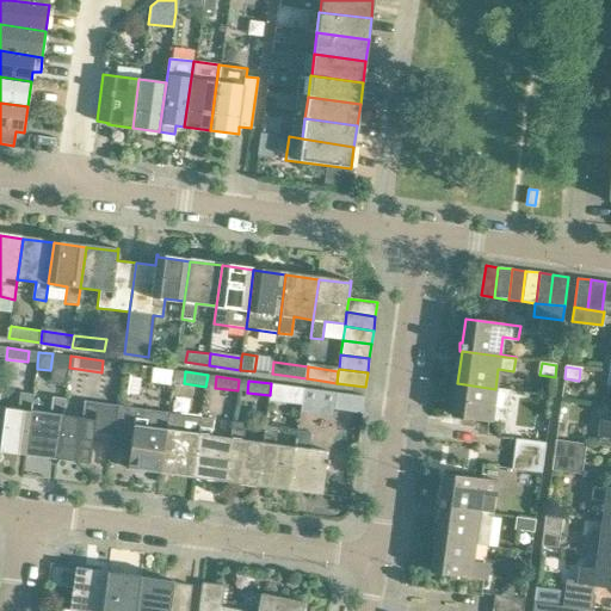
[(457,383),(452,415),(501,423),(507,423),(508,408),(493,406),(495,389),(457,383)]
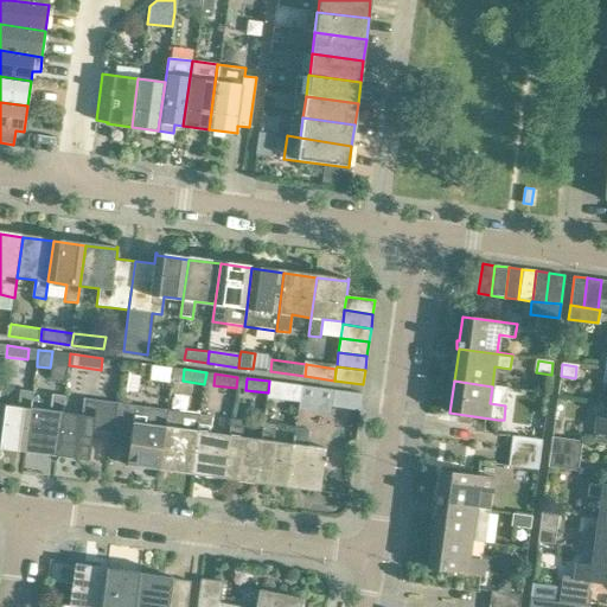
[(281,383),(280,395),(301,397),(302,385),(281,383)]
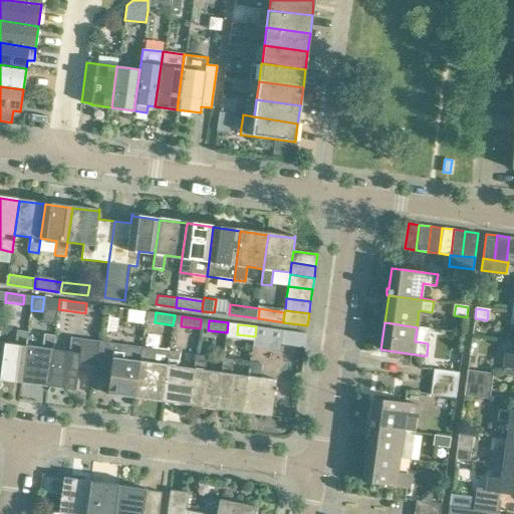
[(280,350),(283,330),(256,326),(255,336),(254,346),(280,350)]
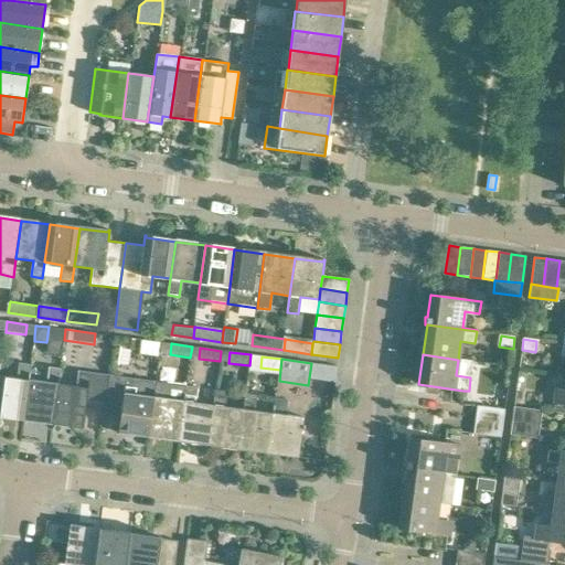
[(17,377),(0,375),(0,414),(23,417),(29,380),(31,364),(19,362),(17,377)]
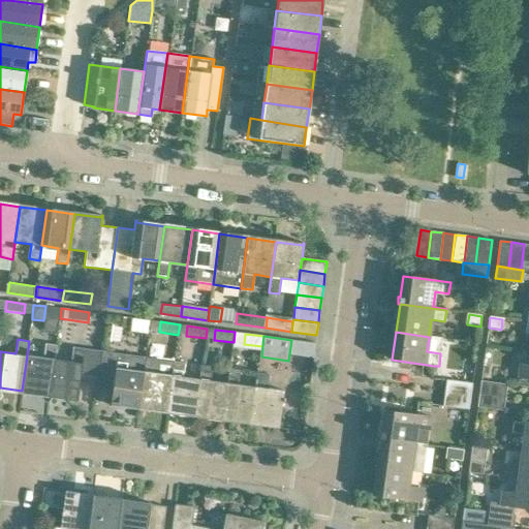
[(50,395),(55,359),(56,345),(44,343),(42,358),(27,355),(22,391),(50,395)]
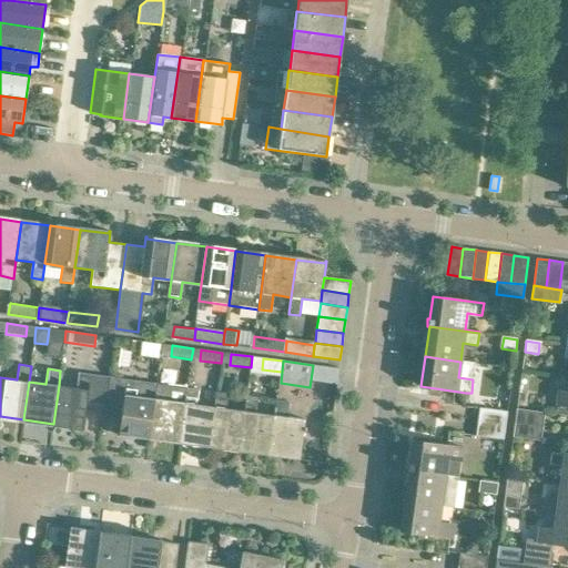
[(77,388),(59,385),(53,424),(82,428),(82,430),(83,430),(87,403),(104,405),(109,377),(78,373),(77,388)]
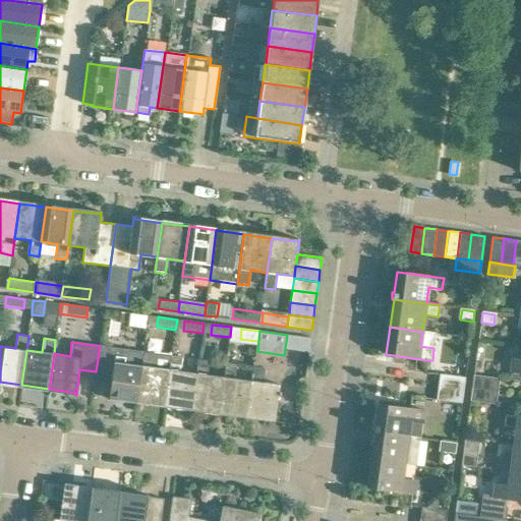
[(136,401),(141,365),(143,352),(127,349),(100,346),(96,371),(112,374),(109,399),(110,399),(110,397),(136,401)]
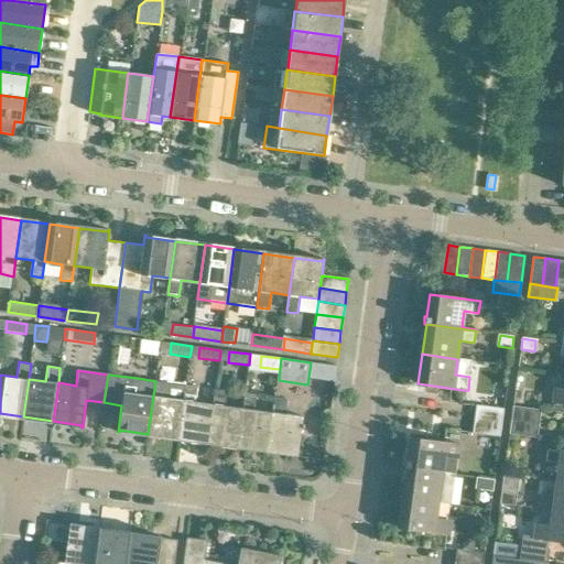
[(180,438),(184,401),(186,386),(155,381),(153,396),(148,434),(180,438)]
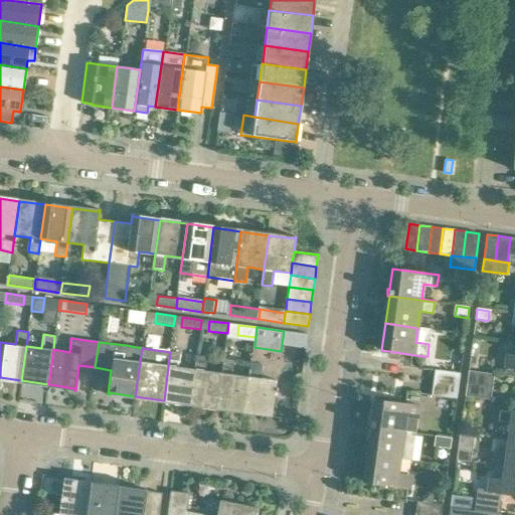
[(164,400),(190,403),(195,369),(177,367),(179,353),(170,352),(168,366),(164,400)]
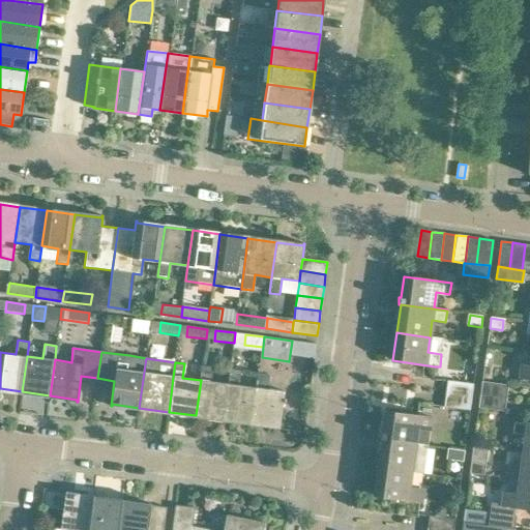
[(529,363),(522,363),(521,363),(519,386),(529,387),(529,363)]
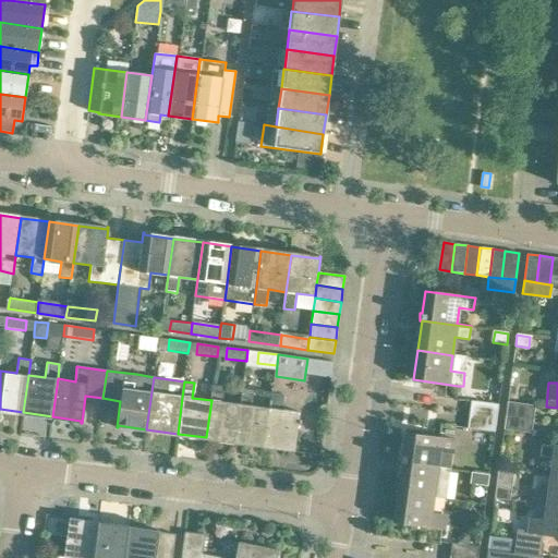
[(213,386),(211,400),(206,437),(235,441),(240,404),(221,401),(223,387),(213,386)]
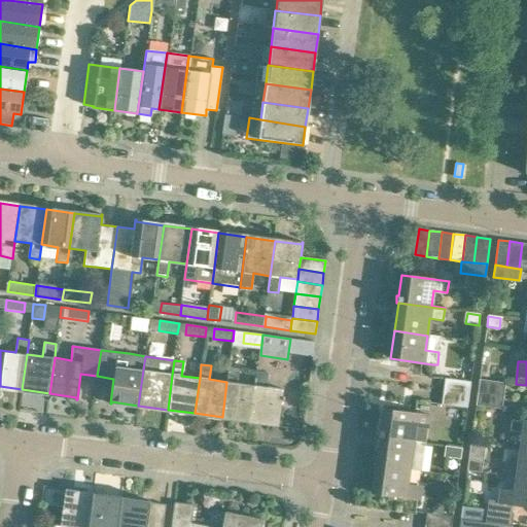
[(222,417),(250,421),(255,385),(258,372),(255,371),(253,385),(238,383),(240,369),(229,367),(226,382),(222,417)]
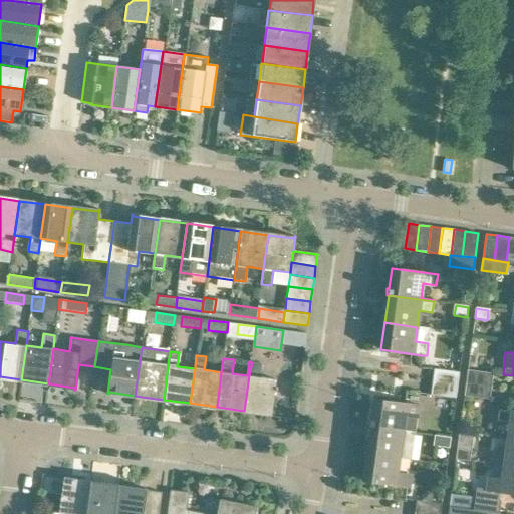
[(258,377),(260,363),(252,362),(249,375),(244,411),(270,414),(270,416),(271,417),(274,390),(277,390),(277,387),(275,387),(276,379),(258,377)]
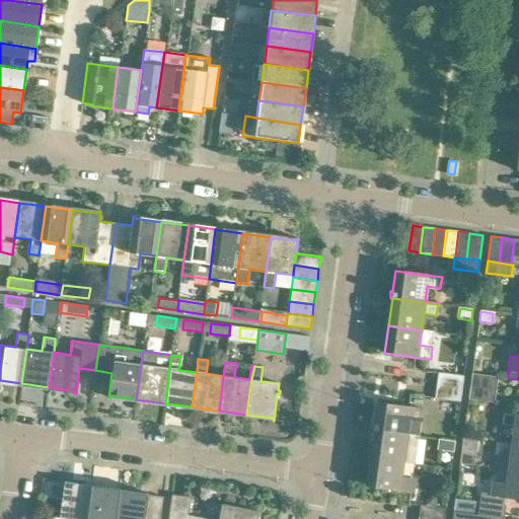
[(461,390),(463,377),(437,373),(436,386),(461,390)]
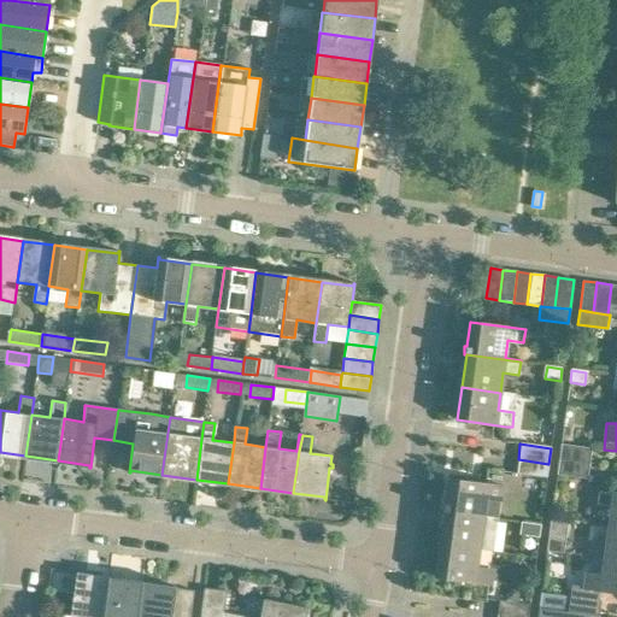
[(589,465),(592,450),(560,446),(559,462),(589,465)]
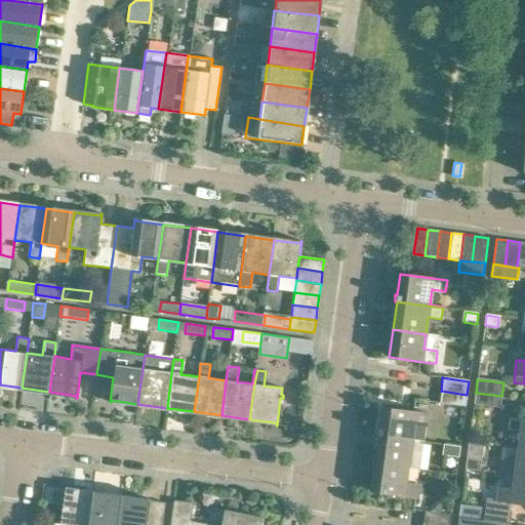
[(441,391),(439,404),(466,407),(467,395),(441,391)]
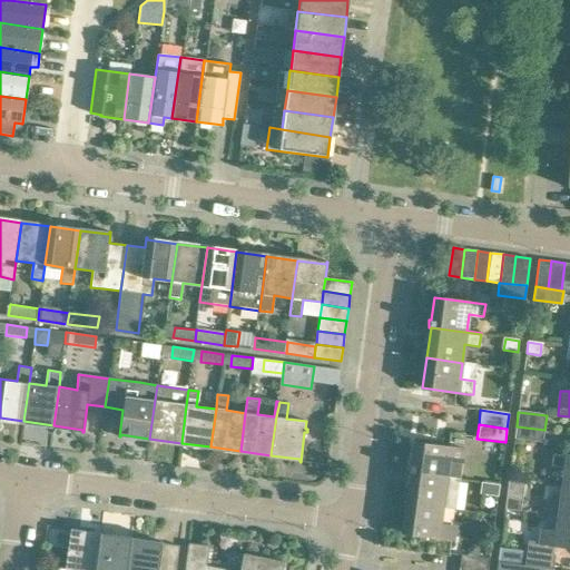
[(517,426),(514,440),(543,444),(544,430),(517,426)]
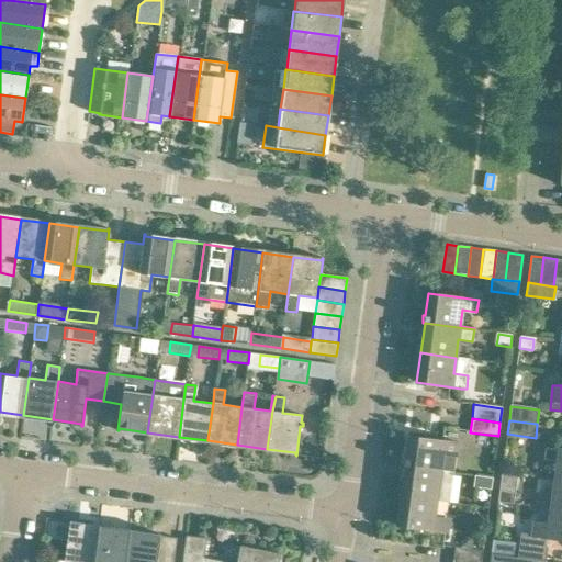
[(404,468),(454,474),(454,472),(458,444),(440,440),(408,436),(406,459),(404,459),(403,465),(405,465),(404,468)]
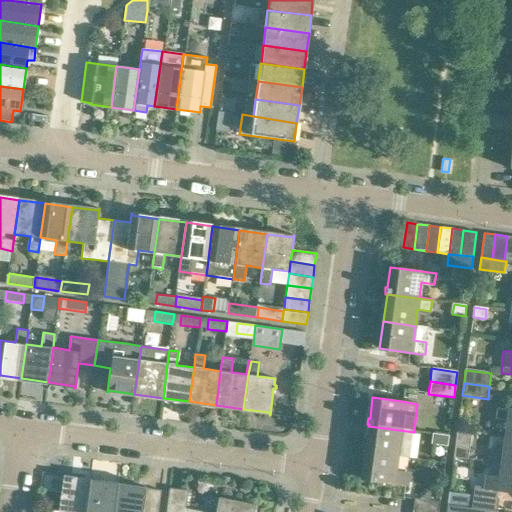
[(508,418),(505,436),(511,436),(511,409),(496,407),(495,417),(508,418)]
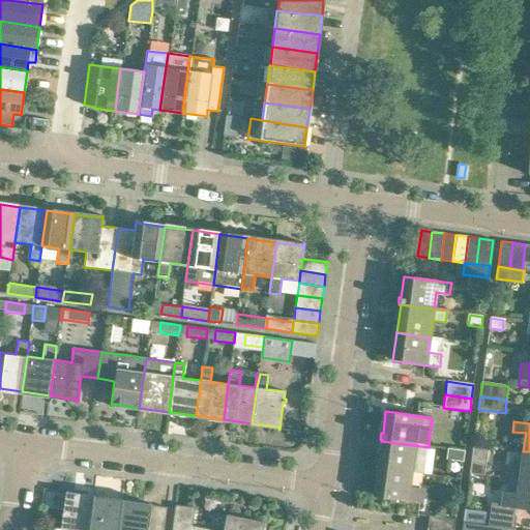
[(424,474),(427,457),(429,447),(381,441),(378,468),(411,472),(424,474)]
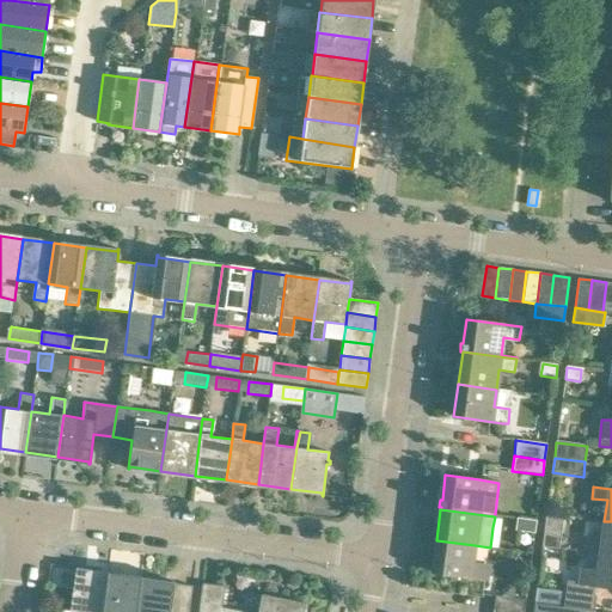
[(534,533),(536,521),(516,519),(515,531),(534,533)]
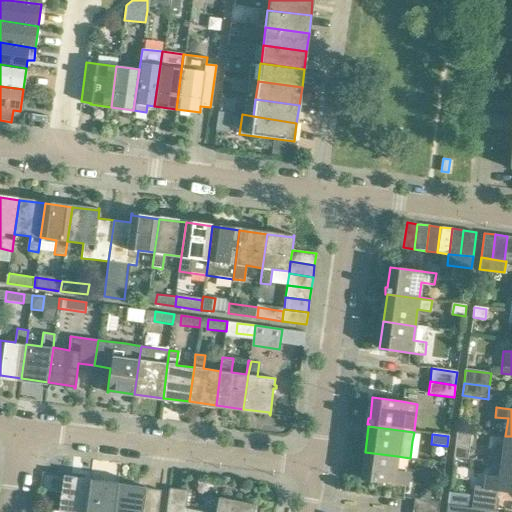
[(490,447),(488,461),(511,464),(511,436),(505,436),(503,449),(490,447)]
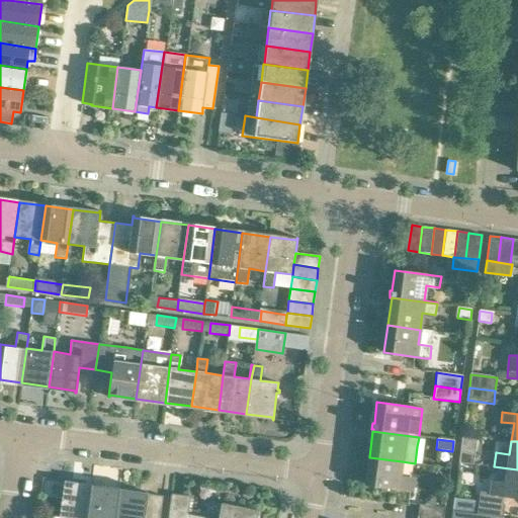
[(460,452),(459,462),(471,463),(472,454),(460,452)]
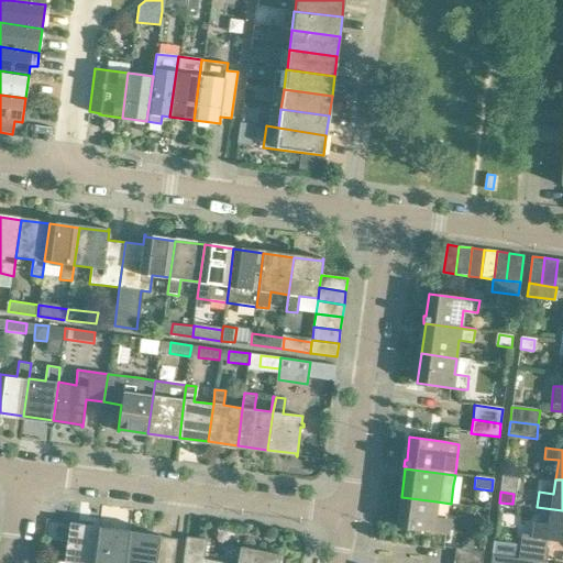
[(401,497),(397,526),(443,532),(448,532),(449,519),(434,517),(437,501),(401,497)]
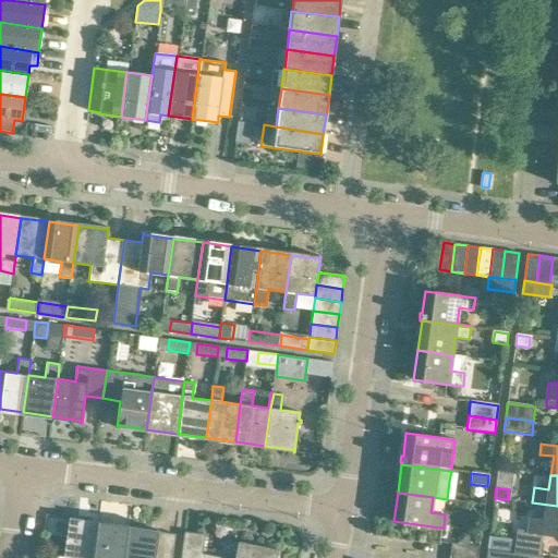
[(490,536),(488,550),(541,557),(544,534),(557,535),(557,506),(532,502),(546,505),(544,520),(530,518),(529,532),(516,530),(514,540),(490,536)]
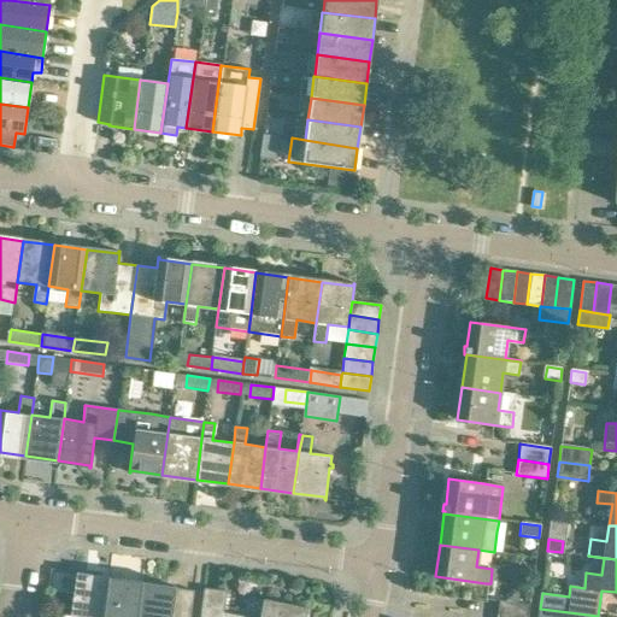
[(74,616),(104,616),(110,580),(78,576),(78,573),(77,573),(70,616),(74,616)]
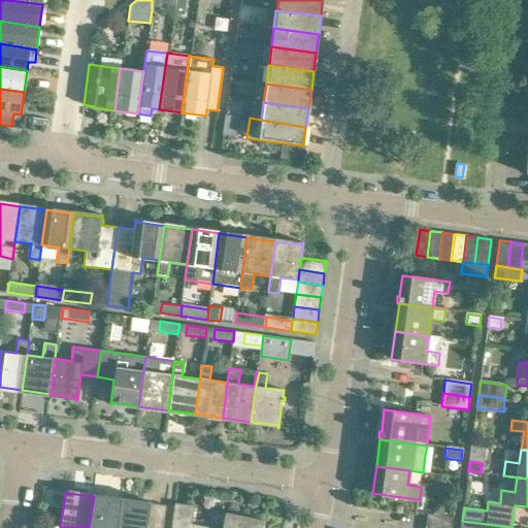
[(117,527),(121,500),(94,496),(89,527),(117,527)]
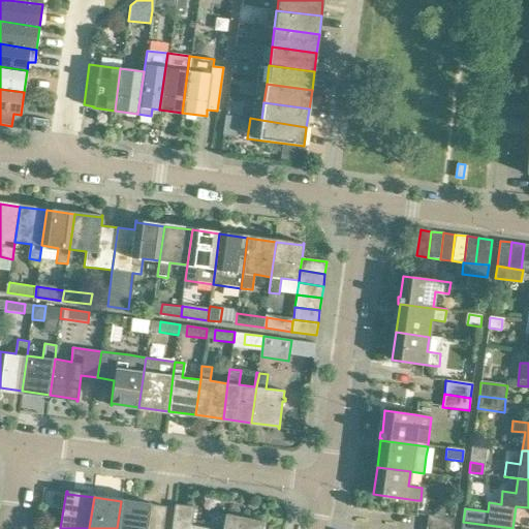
[(162,528),(166,506),(150,504),(150,502),(149,502),(149,504),(121,501),(117,528),(162,528)]
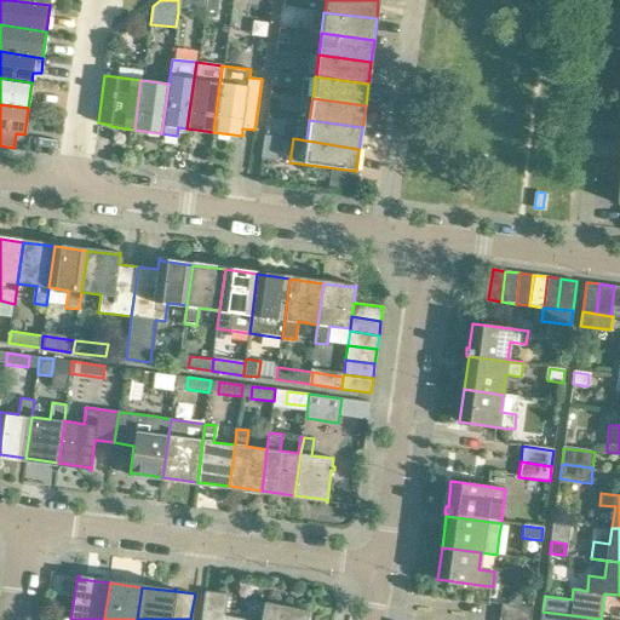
[(228,593),(219,592),(205,591),(200,619),(224,619),(225,615),(225,610),(228,593)]
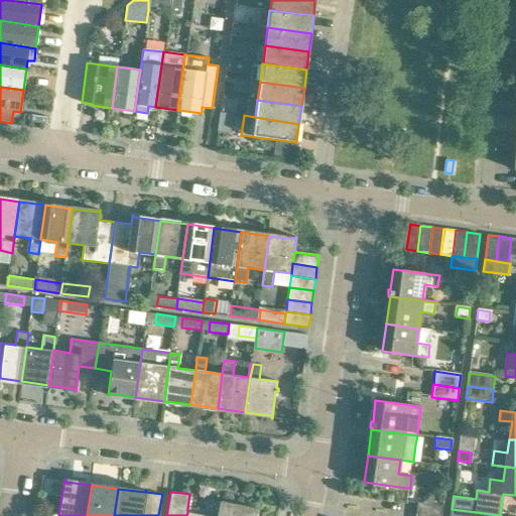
[(253,515),(255,509),(257,509),(257,508),(221,501),(218,515),(207,515),(204,515),(203,515),(253,515)]
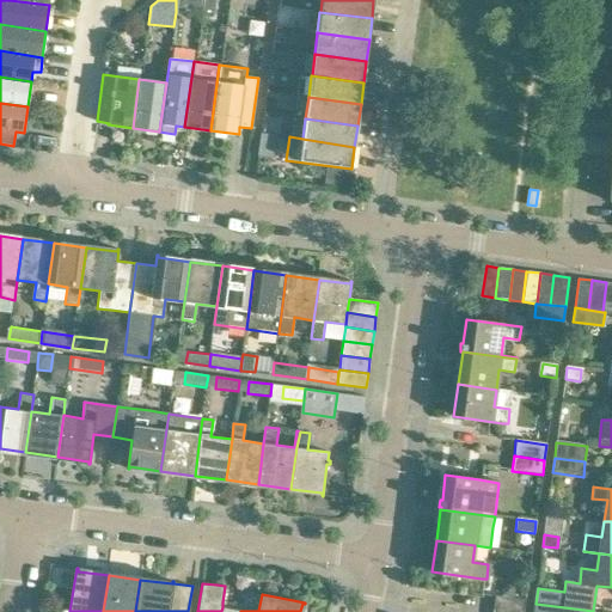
[(497,611),(522,611),(525,600),(495,597),(493,611),(497,611)]
